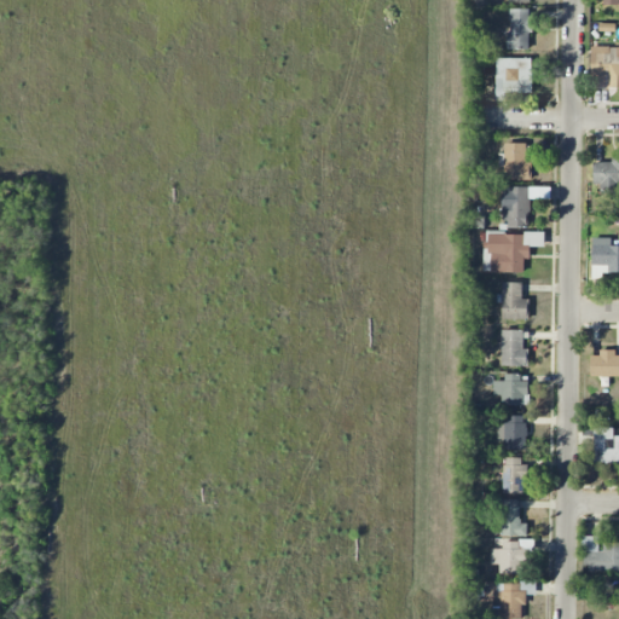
[(508,50),(531,50),(531,10),(509,9),(508,50)]
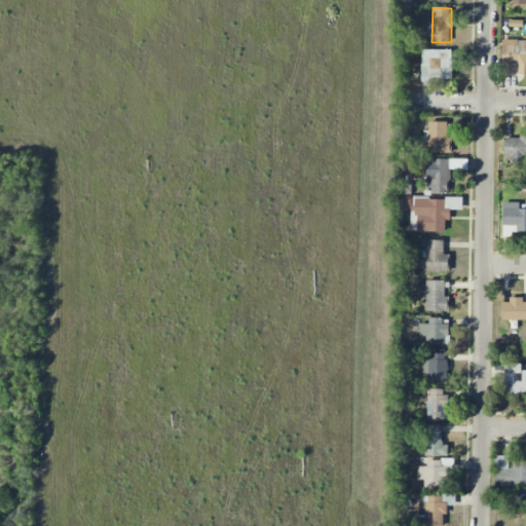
[(525,75),(525,39),(504,40),(504,75),(525,75)]
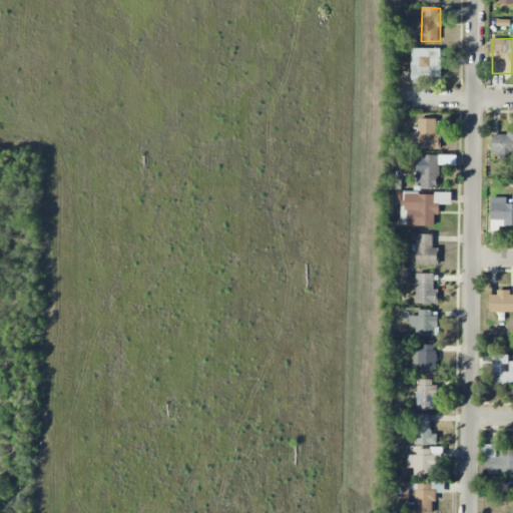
[(441,48),(411,49),(412,83),(419,83),(419,77),(442,76),(441,48)]
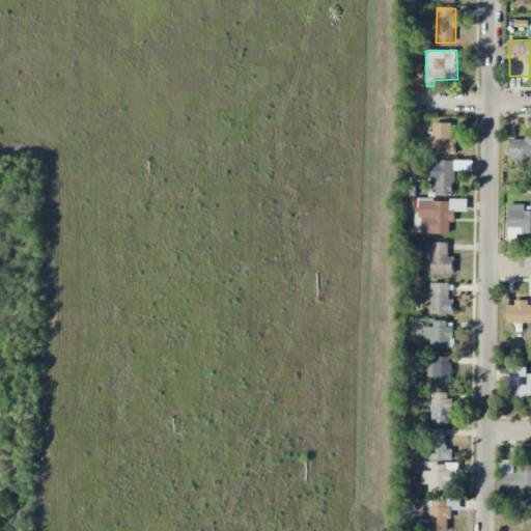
[(452,123),(434,122),(432,154),(456,155),(456,139),(451,139),(452,123)]
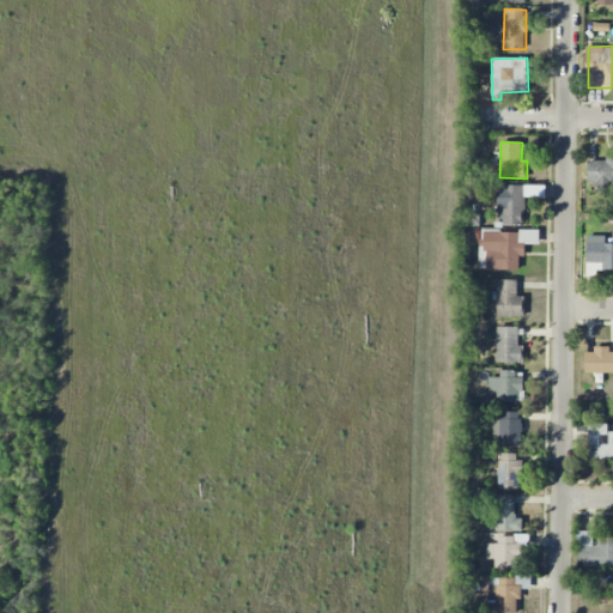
[(612,156),(605,157),(605,161),(588,161),(588,182),(598,183),(598,192),(612,192),(612,182),(612,156)]
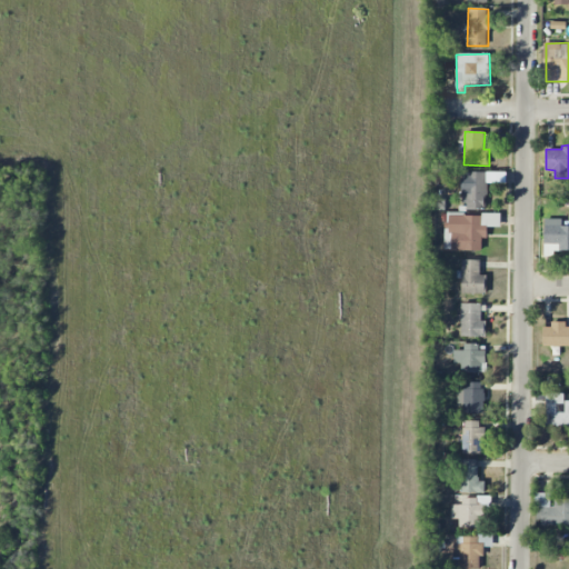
[(463,209),(487,209),(486,171),(463,171),(463,209)]
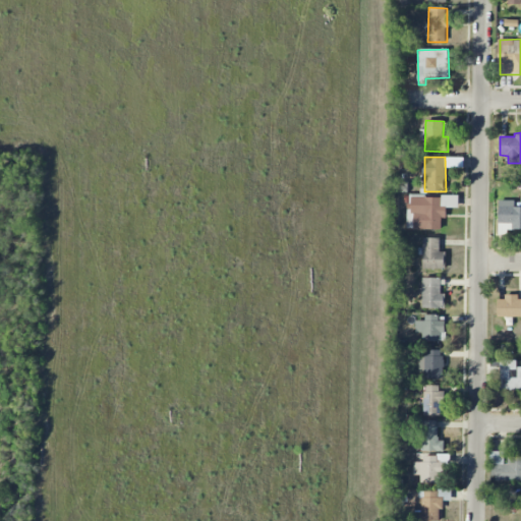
[(458,196),(410,196),(410,230),(441,230),(441,218),(447,218),(447,208),(458,208),(458,196)]
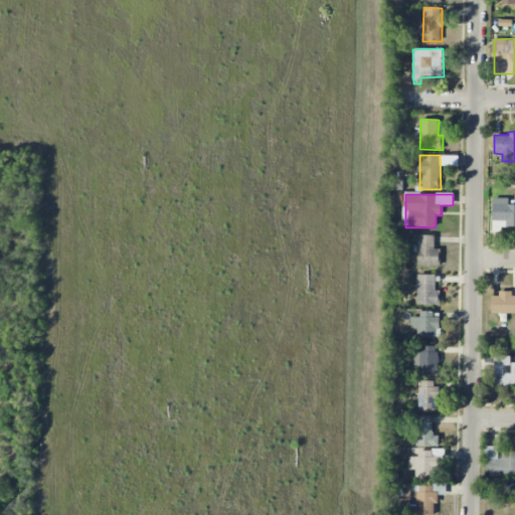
[(492,231),(502,231),(502,226),(514,226),(514,204),(509,204),(509,198),(493,198),(492,231)]
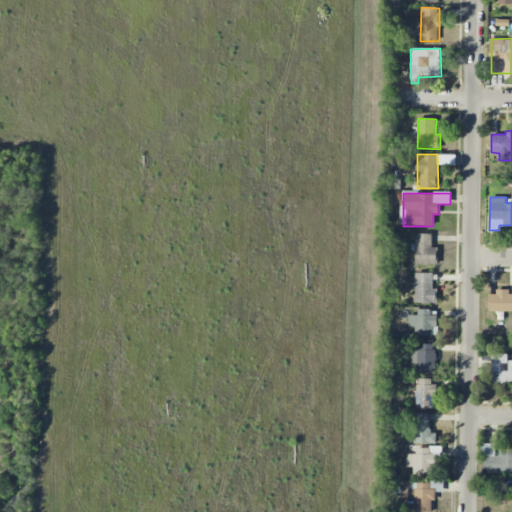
[(414,264),(438,264),(438,248),(432,248),(432,234),(416,234),(416,244),(414,244),(414,264)]
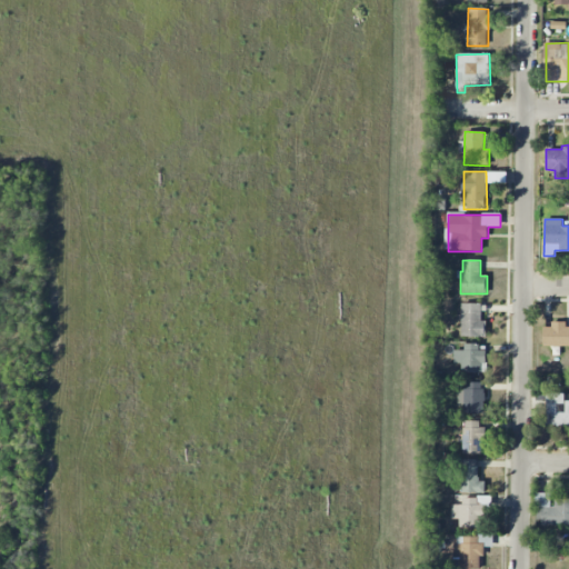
[(461,336),(487,337),(487,321),(482,321),(482,303),(461,303),(461,336)]
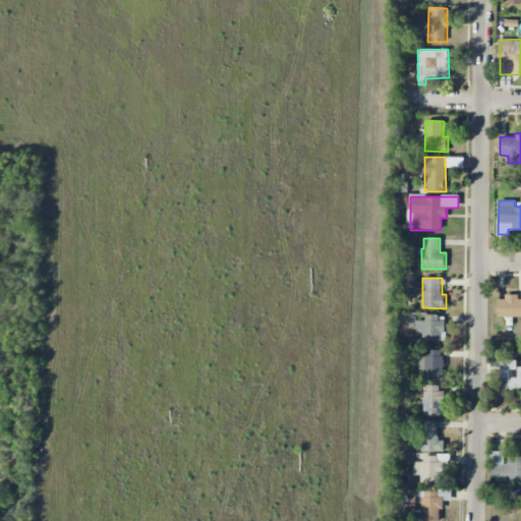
[(498,317),(520,316),(520,298),(519,299),(519,296),(498,297),(498,317)]
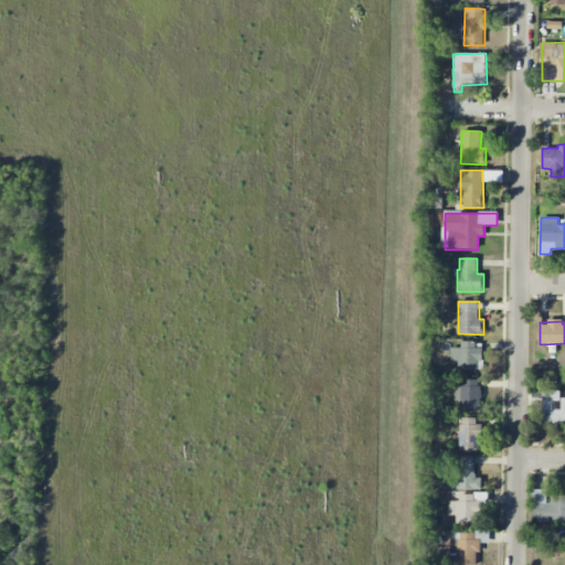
[(451,348),(451,361),(458,361),(458,371),(481,371),(481,348),(478,348),(478,342),(461,342),(461,348),(451,348)]
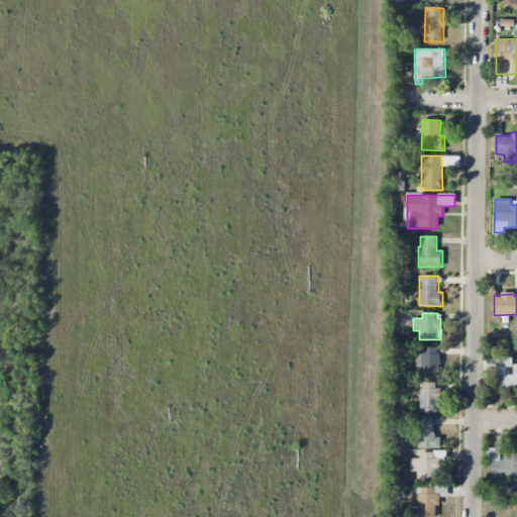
[(439,376),(439,347),(421,347),(421,376),(439,376)]
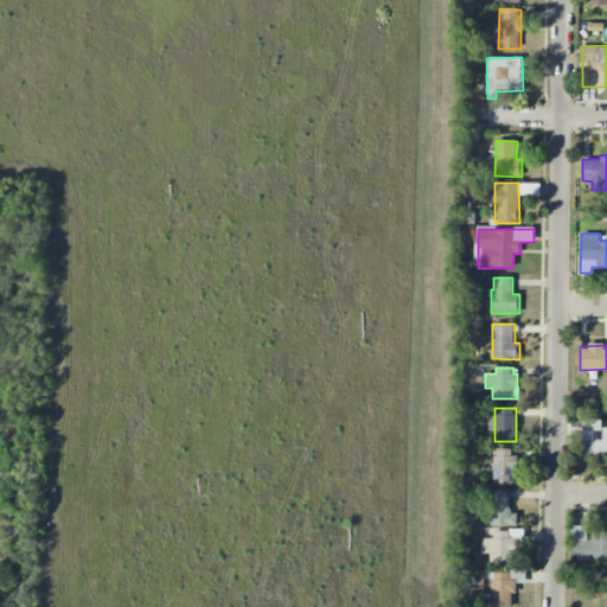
[(606,454),(606,427),(601,428),(601,420),(583,419),(582,454),(606,454)]
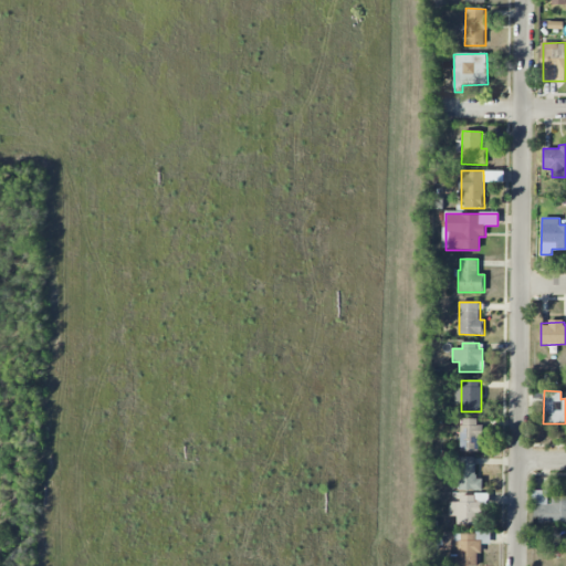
[(481,419),(461,418),(460,451),(479,451),(480,438),(481,419)]
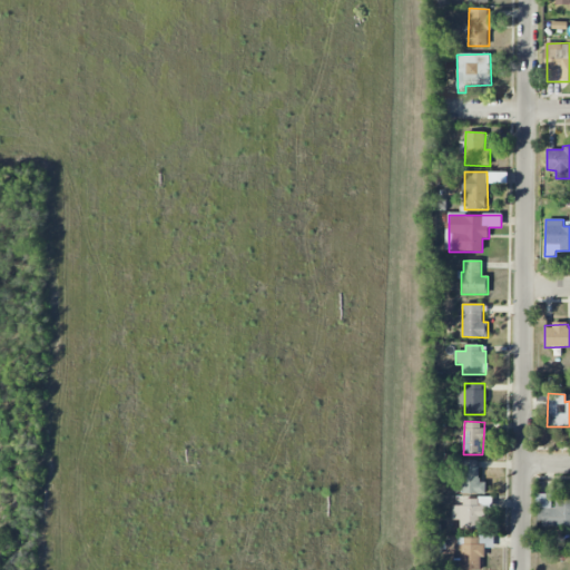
[(485,494),(485,482),(479,482),(480,460),(461,460),(461,493),(485,494)]
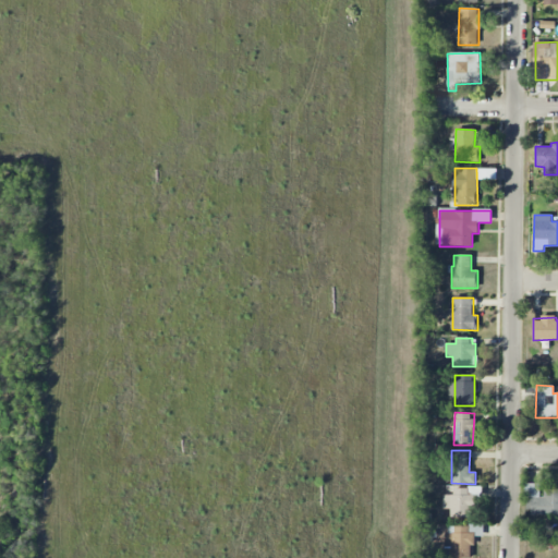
[(557,488),(542,489),(541,483),(526,484),(526,516),(557,514),(557,488)]
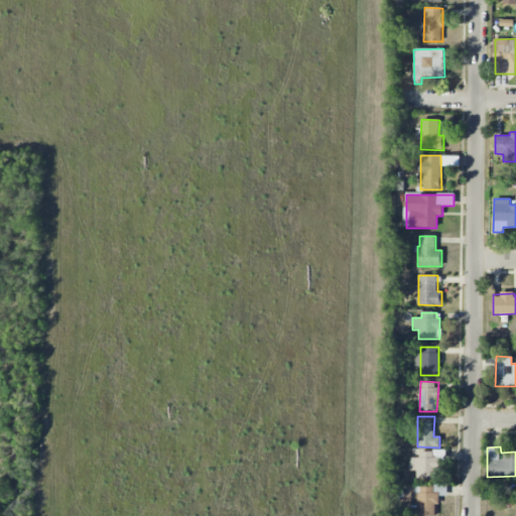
[(440,479),(440,450),(419,450),(419,458),(410,458),(409,471),(416,471),(416,478),(440,479)]
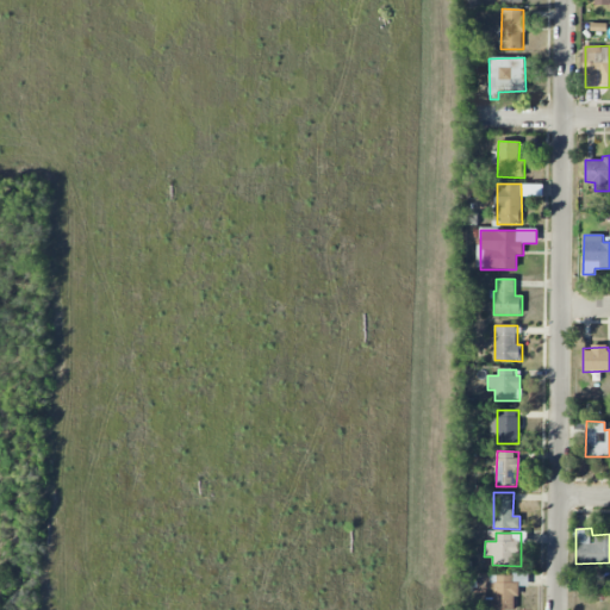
[(515,609),(515,596),(517,596),(516,576),(496,576),(497,584),(485,584),(485,596),(495,596),(493,609),(515,609)]
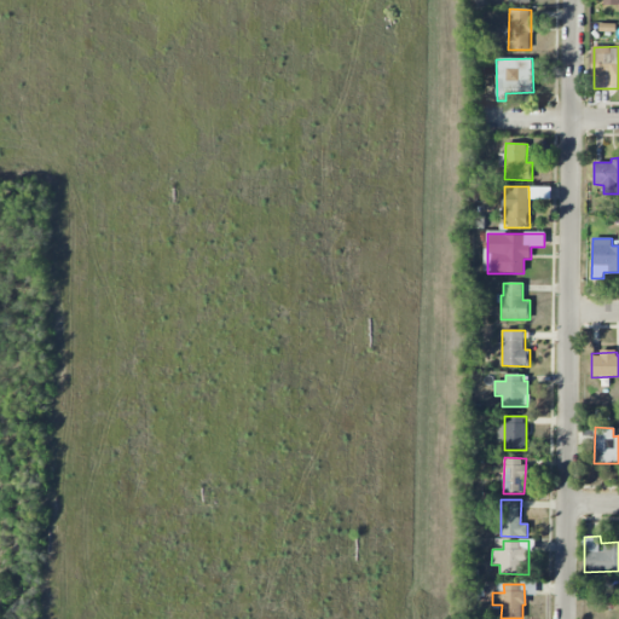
All buildings are outlined.
